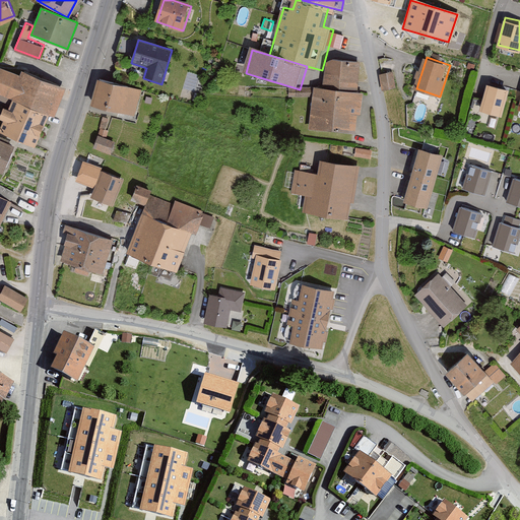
[(328,87),(316,86),(314,106),(321,107),(319,127),(362,131),(366,92),(359,91),(362,62),(331,59),(328,87)]
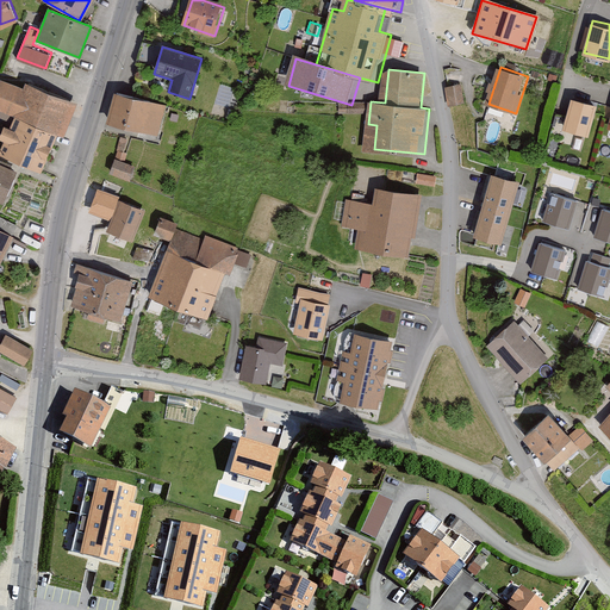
[(75,104),(27,86),(25,91),(0,81),(0,111),(16,118),(55,134),(62,136),(75,104)]
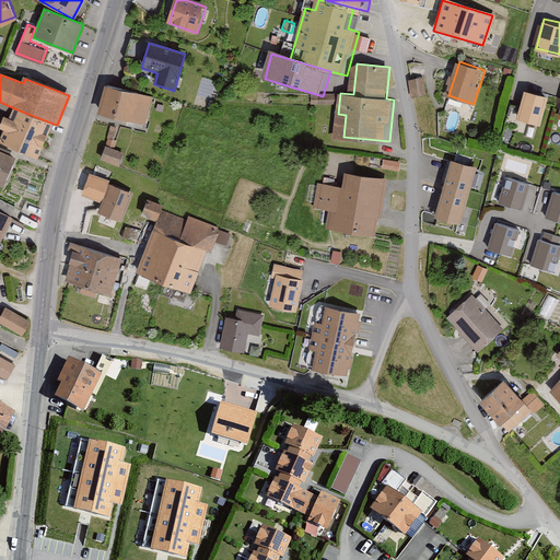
[(409,77),(411,95),(427,94),(424,74),(409,77)]
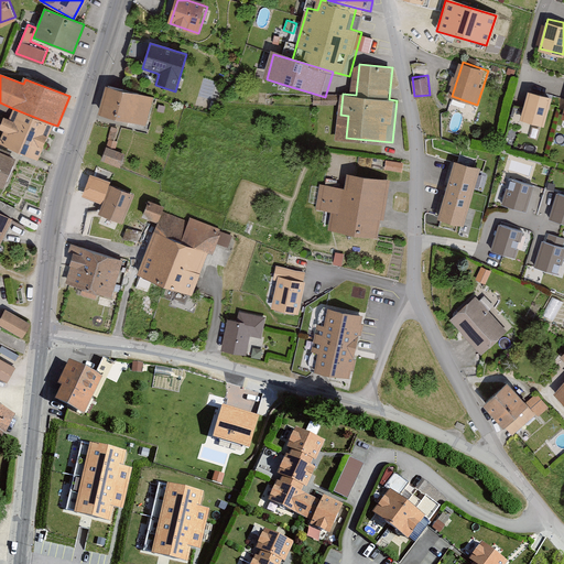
[(153,98),(109,86),(101,115),(145,126),(153,98)]
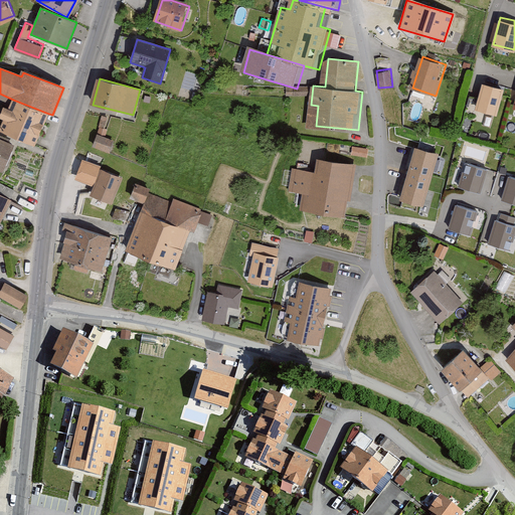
[(506,87),(484,80),(476,109),(498,115),(506,87)]
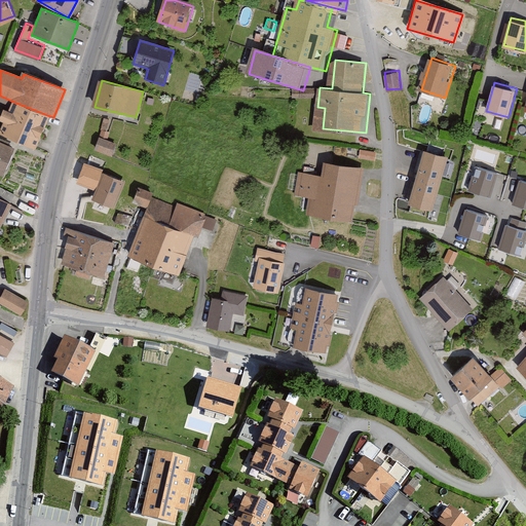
[(47,115),(13,102),(9,113),(3,110),(0,117),(0,120),(5,122),(1,133),(35,146),(47,115)]
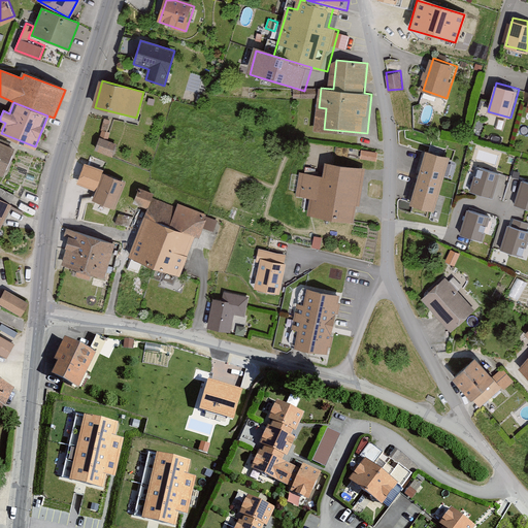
[(102,131),(106,133),(110,121),(104,120),(101,131),(102,131)]
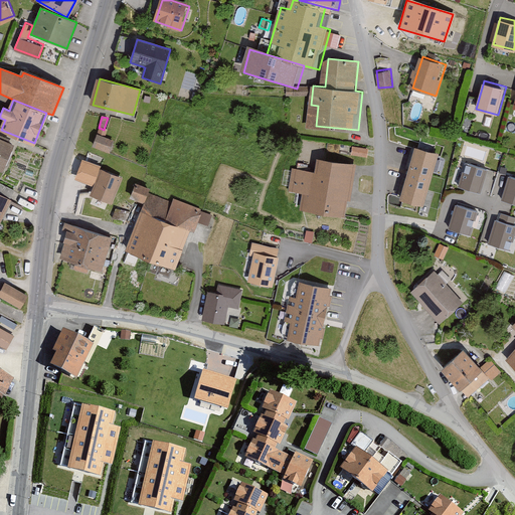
[(100,128),(98,136),(105,138),(107,130),(104,130),(100,128)]
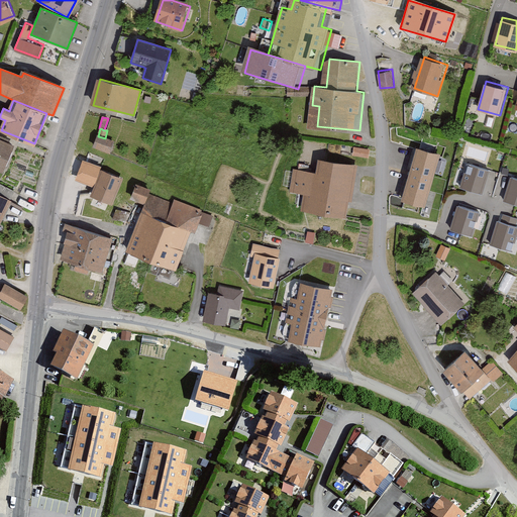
[(105,138),(98,136),(94,147),(109,152),(113,142),(105,138)]
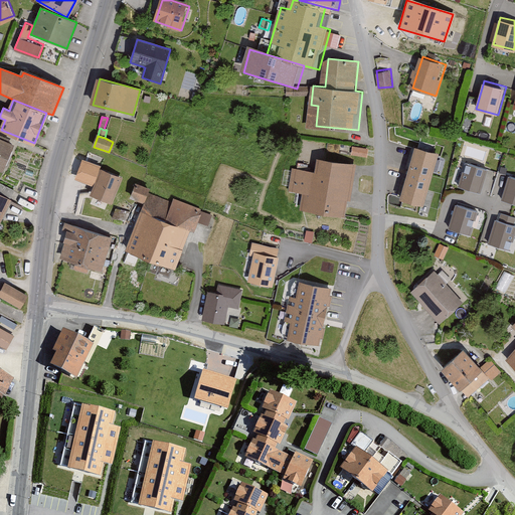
[(13,147),(0,141),(0,170),(3,172),(13,147)]
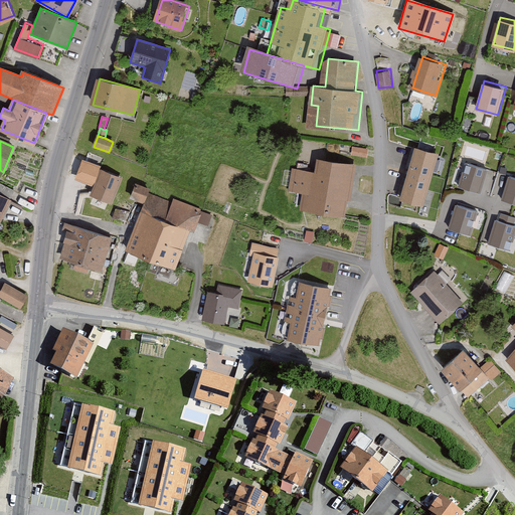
[(439,150),(414,143),(398,199),(422,207),(439,150)]
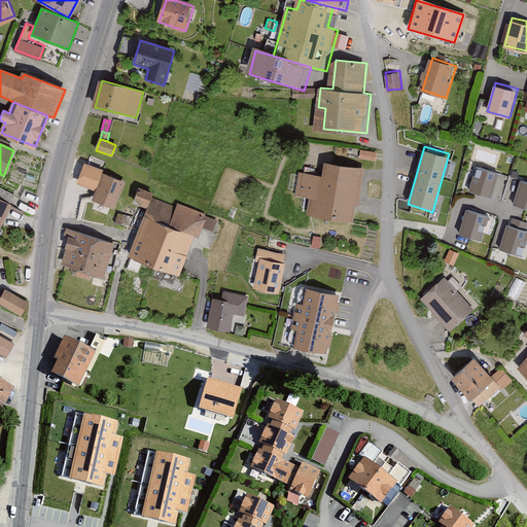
[(360,157),(378,159),(378,149),(361,148),(360,157)]
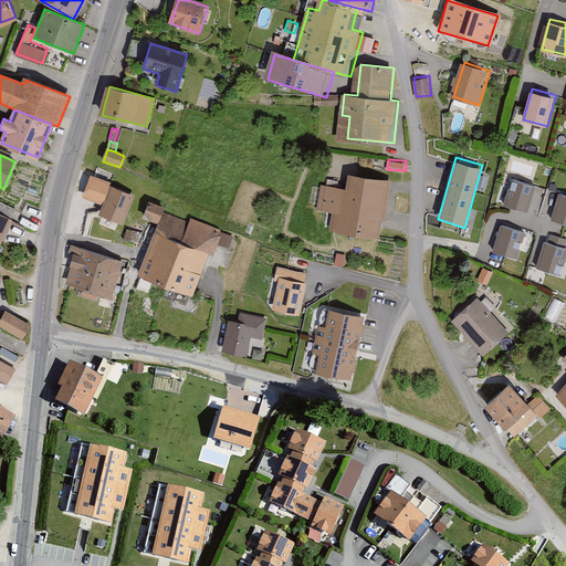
[(395,179),(354,171),(350,188),(320,182),(316,207),(336,210),(333,228),(385,237),(395,179)]
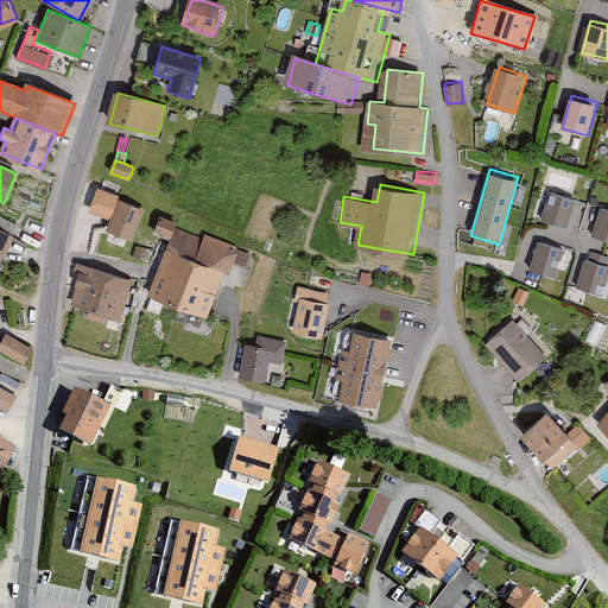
[(577,196),(548,189),(540,219),(570,226),(577,196)]
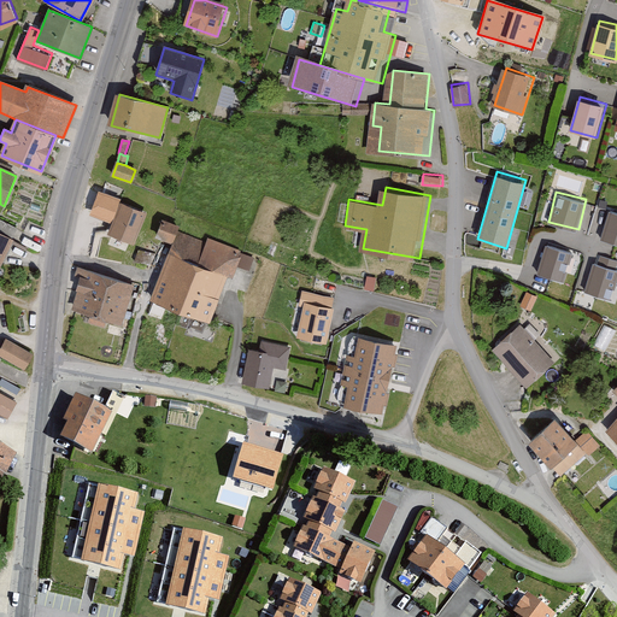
[(119,201),(99,194),(90,215),(110,222),(112,222),(119,201)]
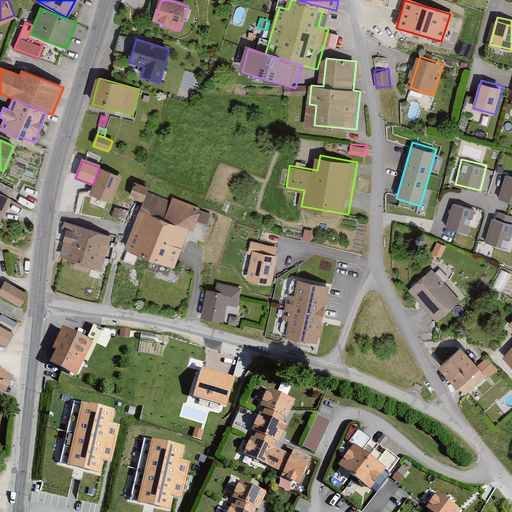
[(120,177),(101,170),(91,194),(110,202),(120,177)]
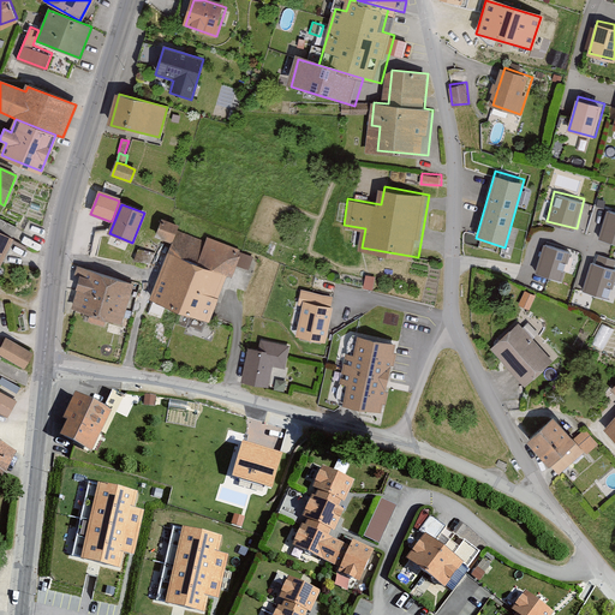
[(614,208),(608,207),(598,240),(614,244),(614,208)]
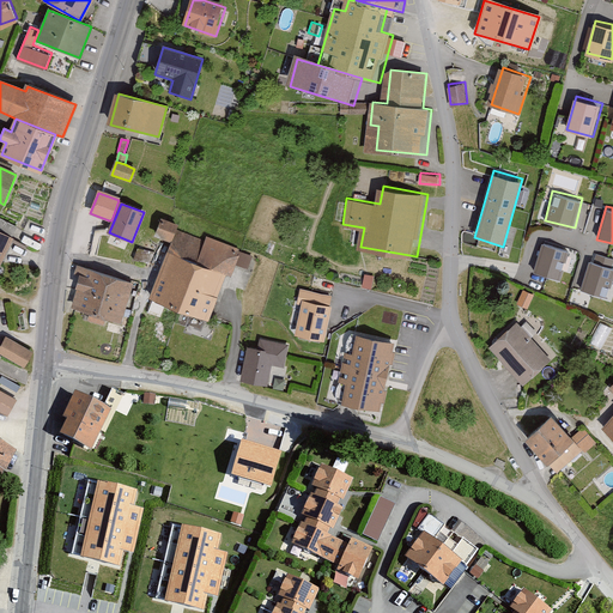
[(175,231),(176,226),(162,222),(157,236),(175,243),(152,299),(208,321),(226,275),(230,277),(240,249),(206,237),(205,242),(175,231)]
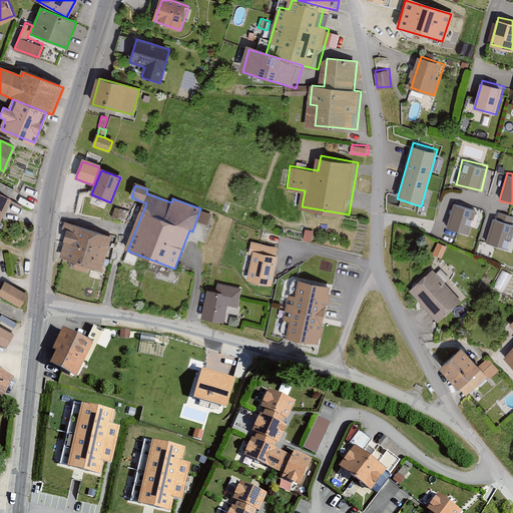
[(0,220),(11,198),(0,192),(0,220)]
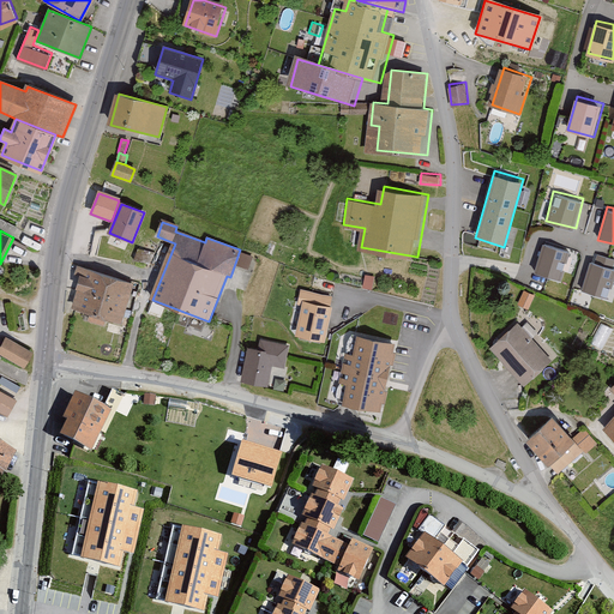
[(573,248),(545,240),(535,274),(564,283),(573,248)]
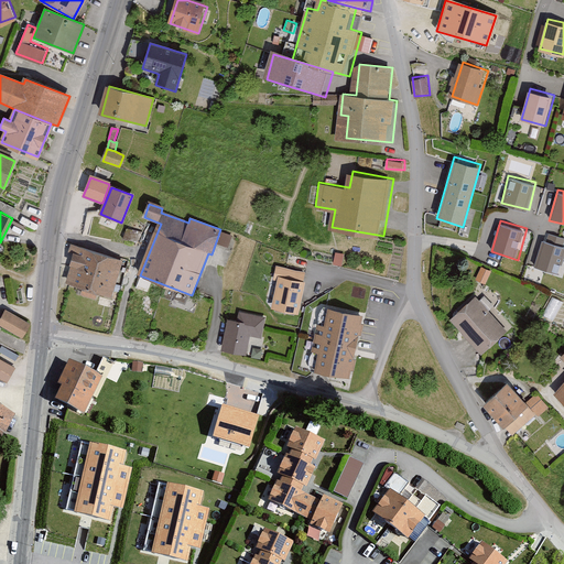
[(563,257),(563,242),(542,237),(534,264),(560,272),(563,257)]
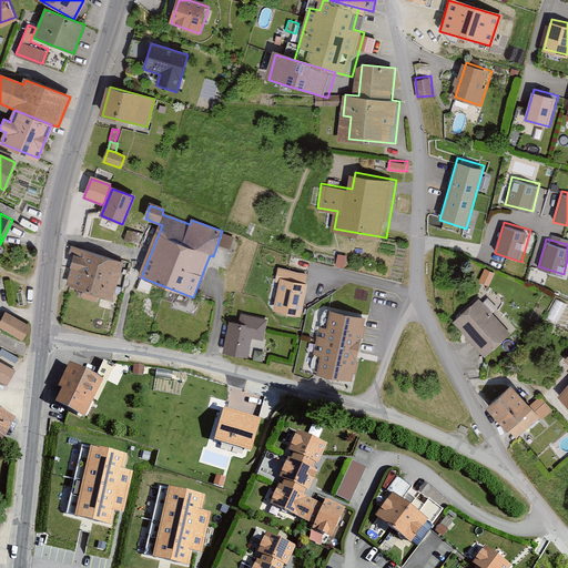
[(122,262),(72,246),(69,254),(75,256),(66,286),(110,300),(122,262)]
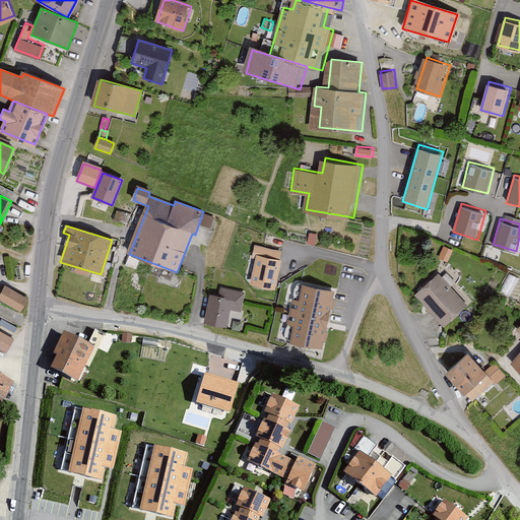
[(280,254),(256,250),(249,282),(275,286),(280,254)]
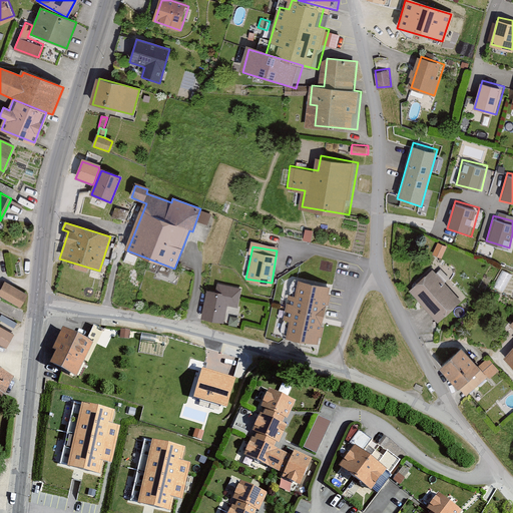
[(462,301),(435,268),(411,287),(439,320),(462,301)]
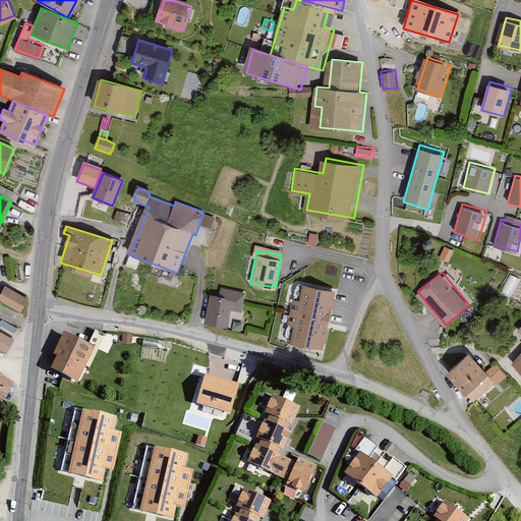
[(335,293),(302,286),(299,301),(296,301),(290,328),(293,329),(290,343),(323,350),(335,293)]
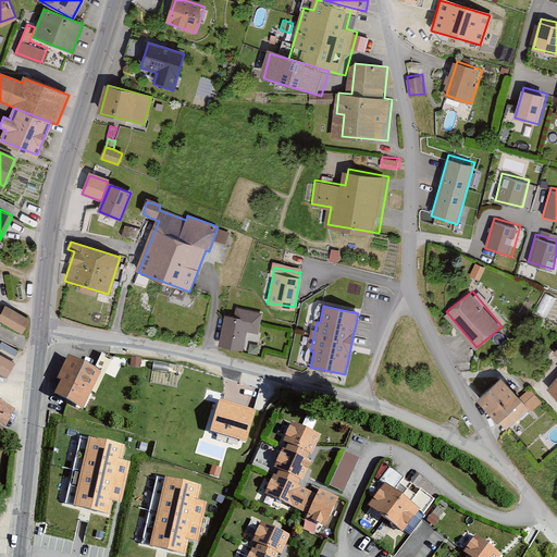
[(29,321),(5,307),(0,314),(0,321),(22,334),(29,321)]
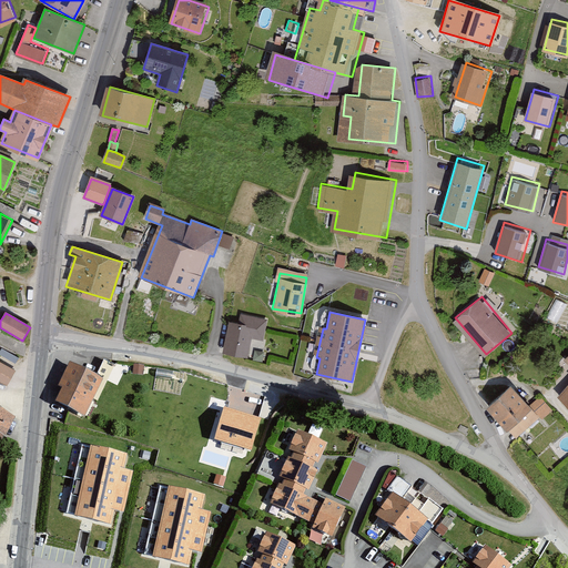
[(239,325),(230,323),(223,354),(247,358),(252,338),(263,341),(267,321),(241,315),(239,325)]
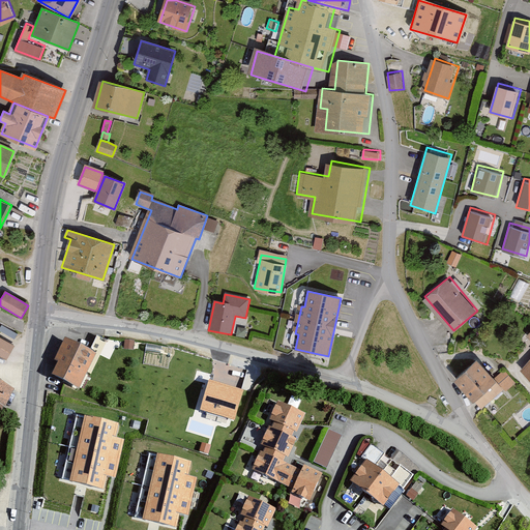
[(529,333),(529,356),(520,367),(529,376),(529,333)]
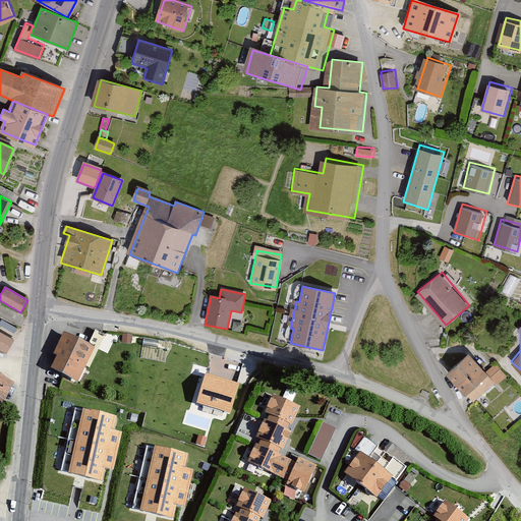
[(89,344),(65,333),(54,353),(58,355),(52,367),(76,380),(94,347),(89,344)]
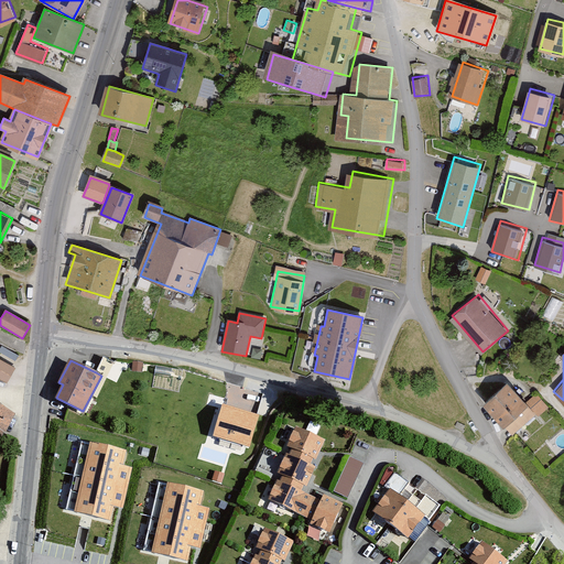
[(143,364),(133,362),(132,372),(142,373),(143,364)]
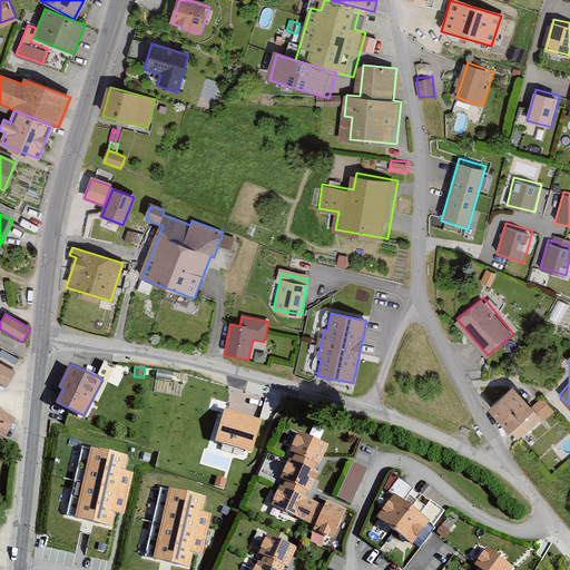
[(173,382),(175,373),(158,370),(158,371),(156,379),(173,382)]
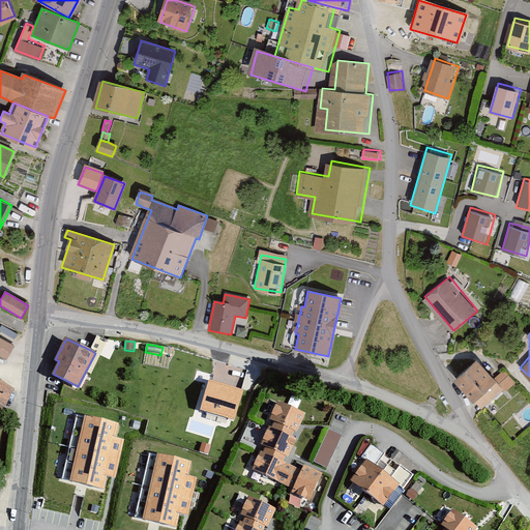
[(498,375),(484,357),(462,376),(488,408),(519,383),(506,367),(498,375)]
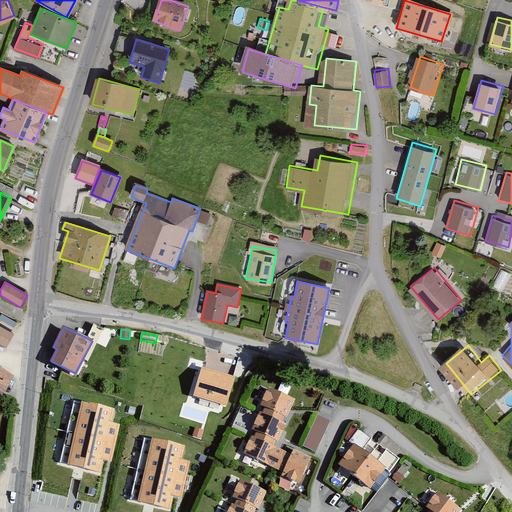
[(0,405),(16,375),(0,366),(0,405)]
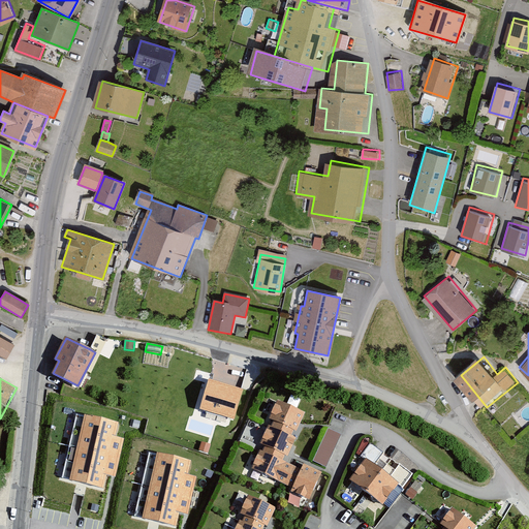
[(243,390),(209,379),(199,408),(235,418),(243,390)]
